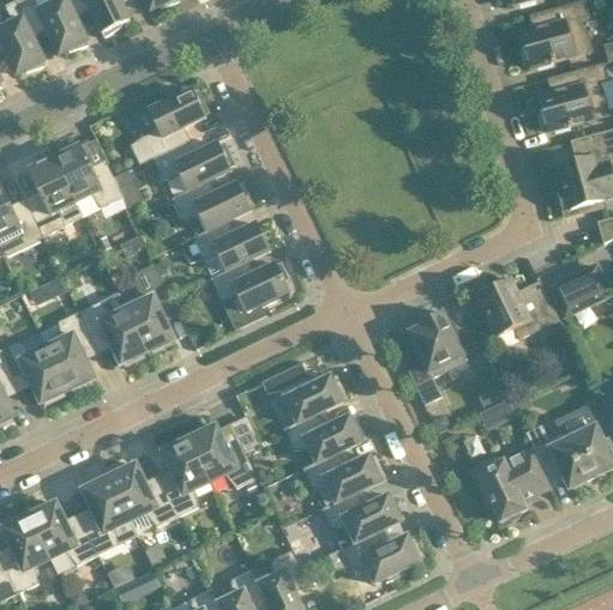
[(37,8),(38,8),(34,0),(13,0),(5,5),(11,22),(0,26),(0,41),(4,49),(16,73),(24,70),(25,72),(46,65),(31,35),(47,28),(37,8)]
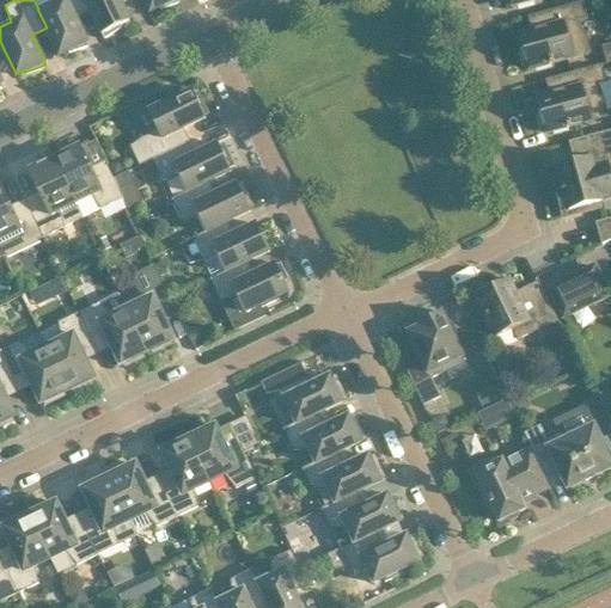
[(59,53),(67,49),(68,50),(89,43),(74,14),(90,7),(86,0),(53,0),(54,1),(38,8),(37,8),(47,28),(59,53)]
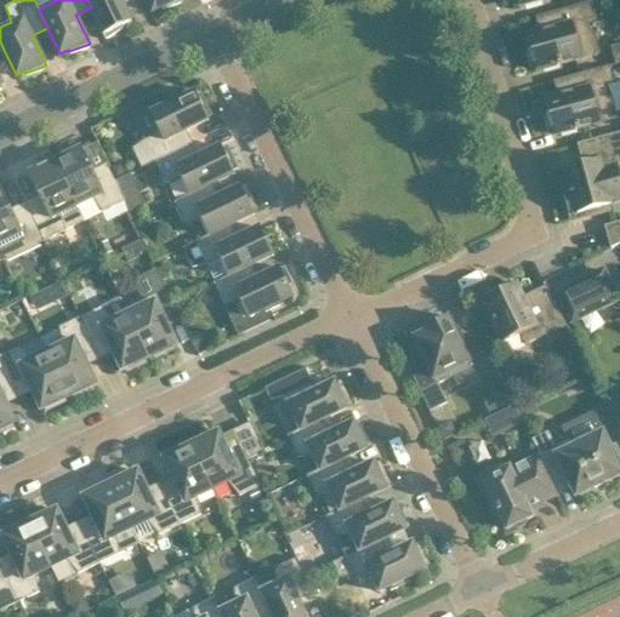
[(131,20),(123,3),(128,0),(87,0),(91,7),(104,36),(124,26),(123,23),(131,20)]
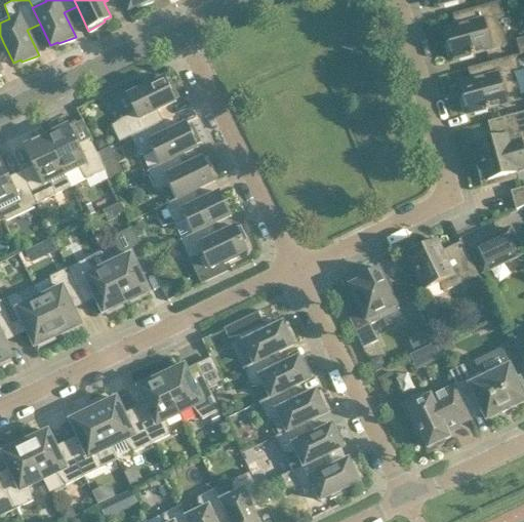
[(494,0),(454,11),(457,24),(445,27),(448,40),(446,41),(450,55),(452,54),(453,57),(492,47),(491,45),(504,42),(499,28),(497,28),(493,15),(501,12),(497,0),(494,0)]
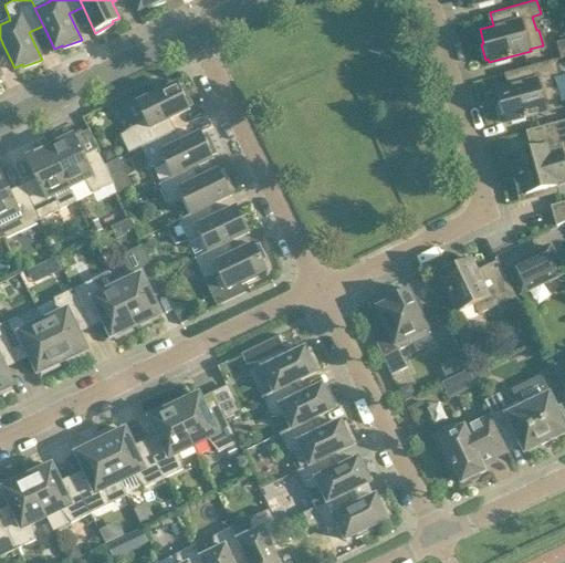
[(495,87),(500,102),(497,103),(501,118),(504,117),(505,121),(546,110),(546,107),(560,104),(555,89),(552,89),(548,75),(556,72),(553,58),(505,71),(509,84),(495,87)]
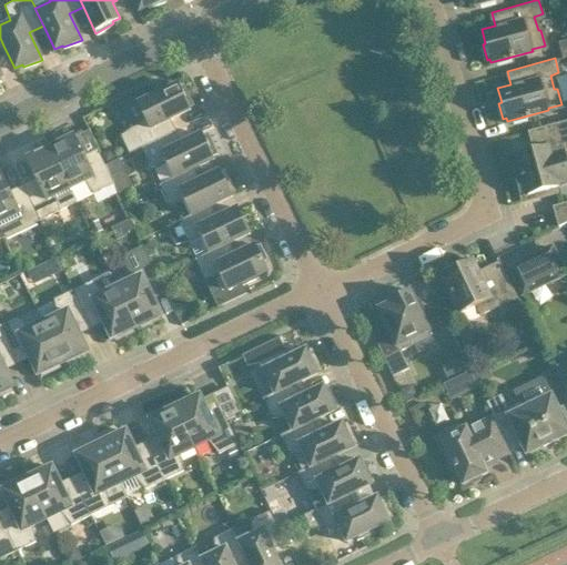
[(140,145),(171,131),(165,119),(188,108),(189,108),(190,108),(189,104),(193,103),(183,83),(179,84),(178,81),(175,82),(176,82),(168,87),(166,83),(149,92),(151,94),(137,102),(144,117),(120,133),(129,151),(140,145)]
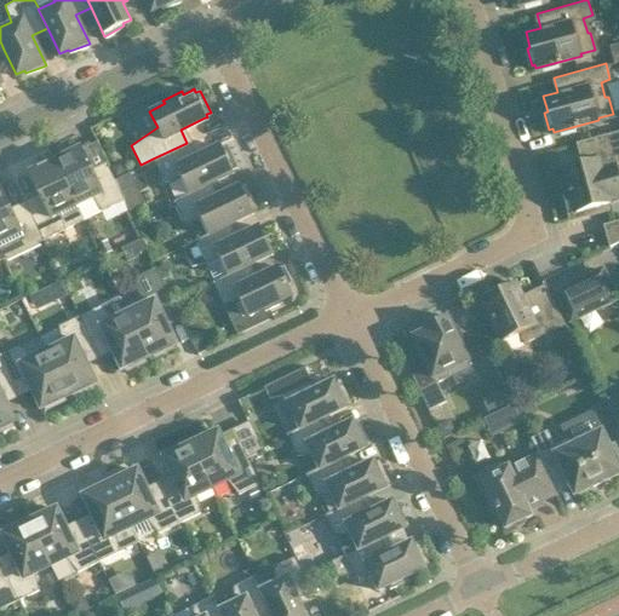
[(583,160),(562,166),(568,190),(562,193),(569,218),(596,211),(595,206),(611,201),(609,199),(618,196),(618,161),(618,157),(618,156),(618,128),(578,140),(583,160)]
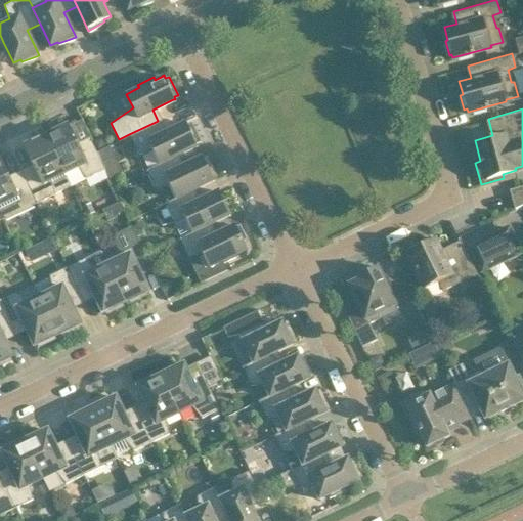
[(164,132),(158,121),(129,134),(138,153),(153,148),(159,162),(174,155),(175,155),(195,145),(198,144),(195,141),(200,139),(190,121),(186,123),(185,121),(184,121),(184,122),(164,132)]
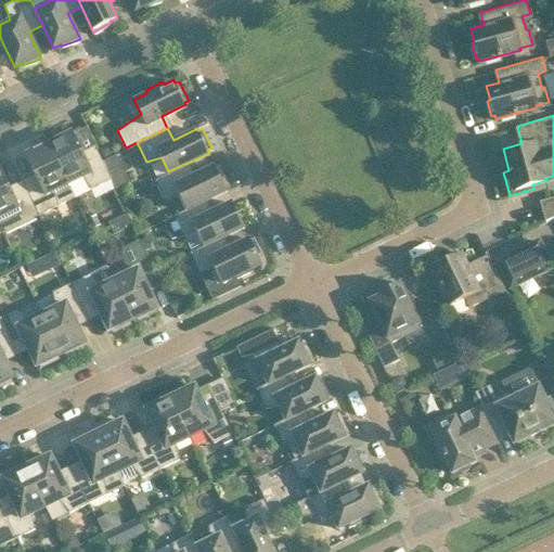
[(50,140),(48,140),(67,181),(81,175),(91,188),(111,178),(107,169),(102,158),(101,157),(97,148),(84,154),(74,131),(74,130),(74,129),(50,141),(50,140)]
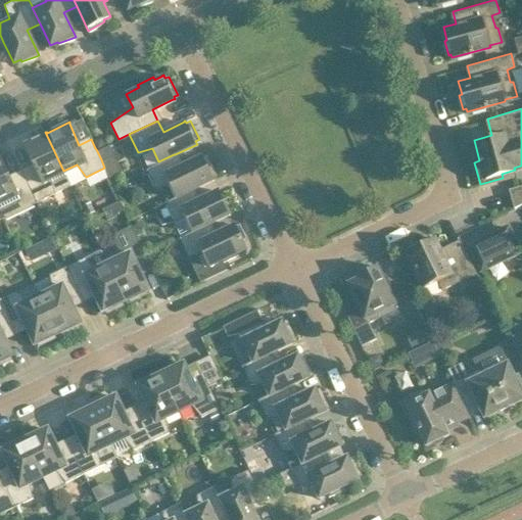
[(36,200),(69,184),(63,171),(45,132),(31,139),(31,140),(22,144),(22,146),(24,146),(34,167),(22,173),(36,200)]
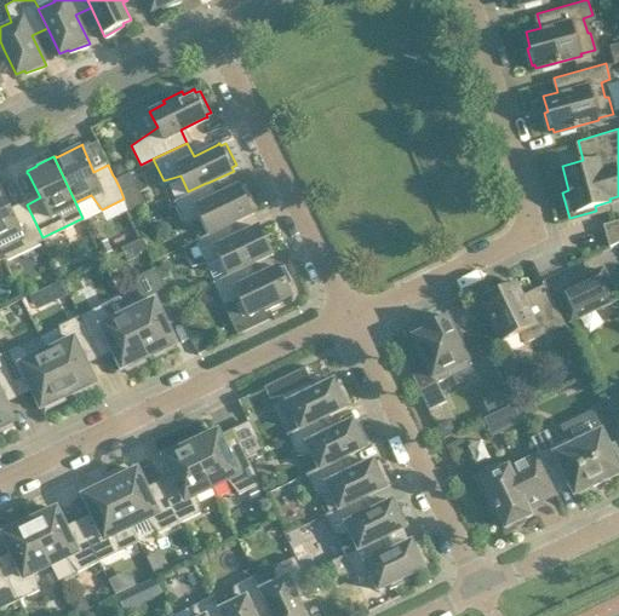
[(116,161),(108,165),(113,176),(126,170),(124,162),(116,161)]
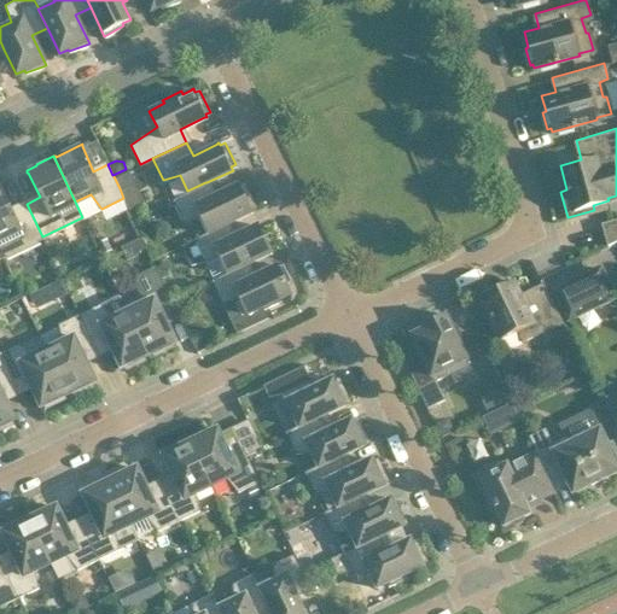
[(127,169),(114,176),(120,188),(133,182),(127,169)]
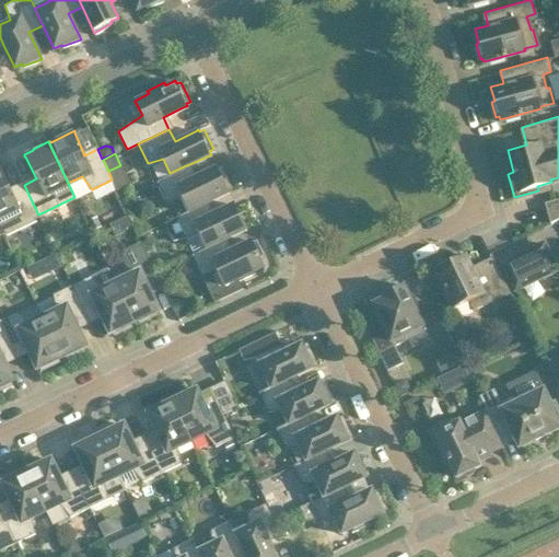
[(165,200),(181,196),(187,210),(204,201),(205,202),(226,192),(229,192),(226,188),(231,186),(221,166),(218,167),(216,165),(214,166),(193,177),(187,165),(186,165),(170,173),(155,180),(165,200)]
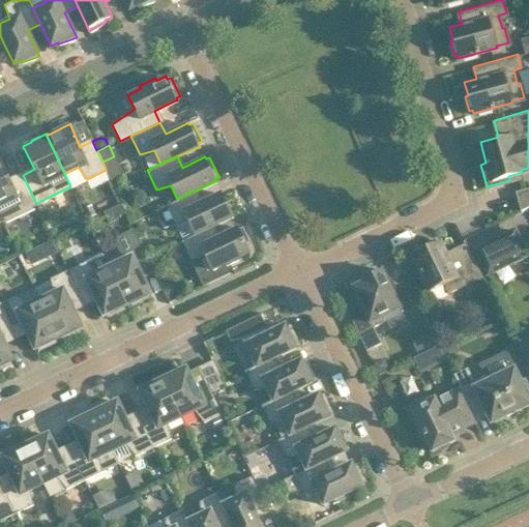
[(0,215),(2,220),(36,203),(23,175),(10,180),(1,158),(1,157),(0,157),(0,215)]
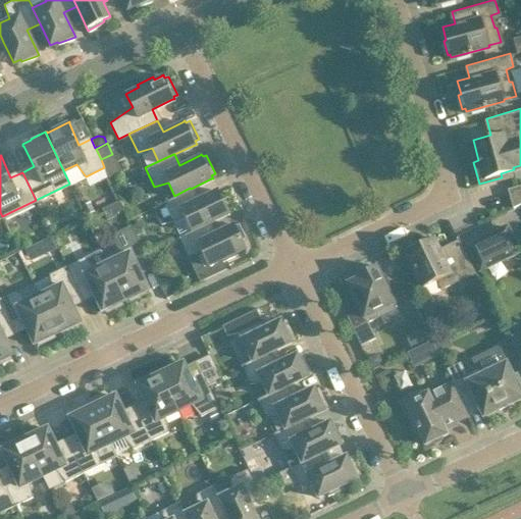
[(520,184),(508,188),(513,206),(520,202),(520,184)]
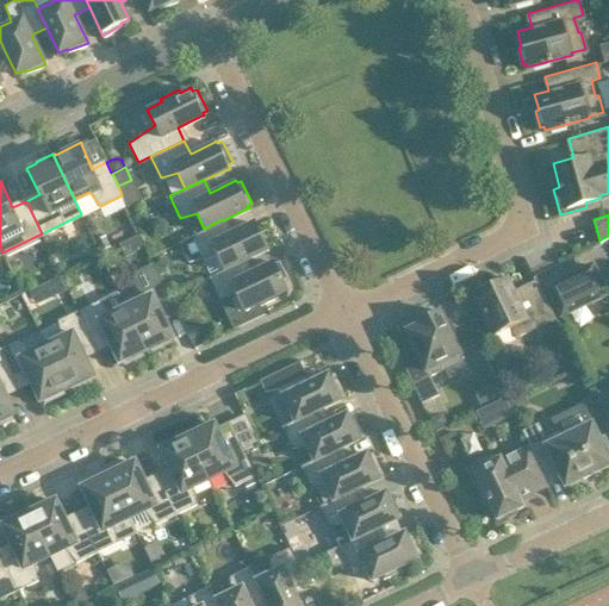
[(216,252),(223,268),(241,260),(242,260),(266,249),(268,248),(255,220),(253,222),(229,233),(223,220),(222,219),(204,229),(178,241),(187,261),(216,252)]
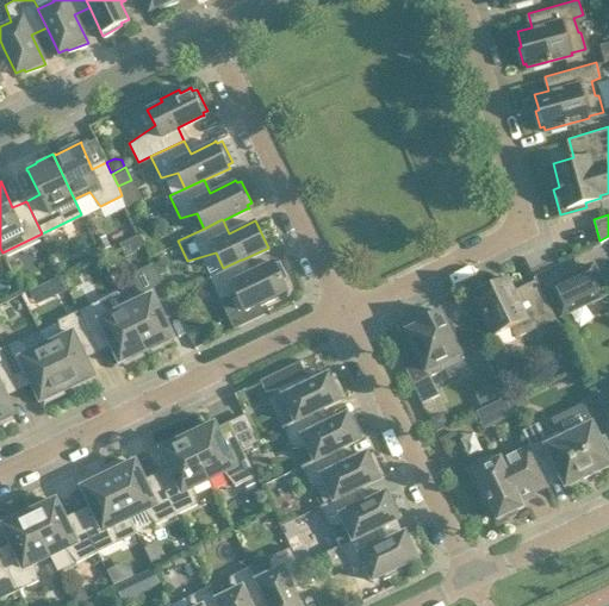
[(105,233),(93,239),(98,250),(110,245),(105,233)]
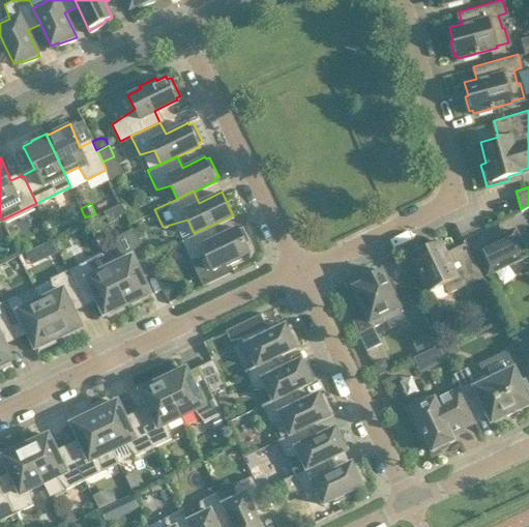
[(193,234),(181,239),(190,259),(203,285),(229,272),(226,264),(241,257),(240,255),(241,254),(247,251),(248,252),(250,251),(245,241),(247,239),(241,228),(239,229),(238,226),(236,227),(219,236),(215,237),(210,226),(209,226),(194,233),(193,234)]
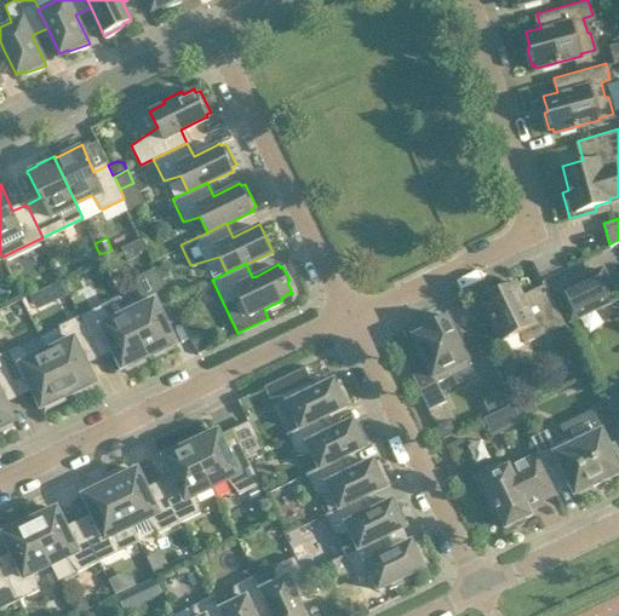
[(139,293),(122,301),(148,355),(153,352),(154,355),(172,346),(171,344),(176,341),(175,340),(165,321),(162,316),(176,309),(160,275),(156,268),(136,278),(139,293)]
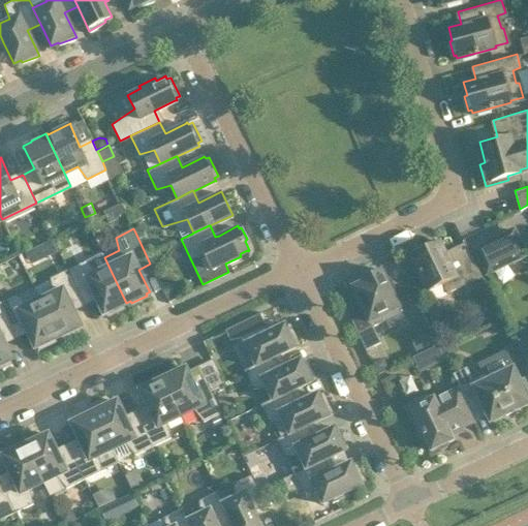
[(513,228),(474,247),(487,272),(525,253),(513,228)]
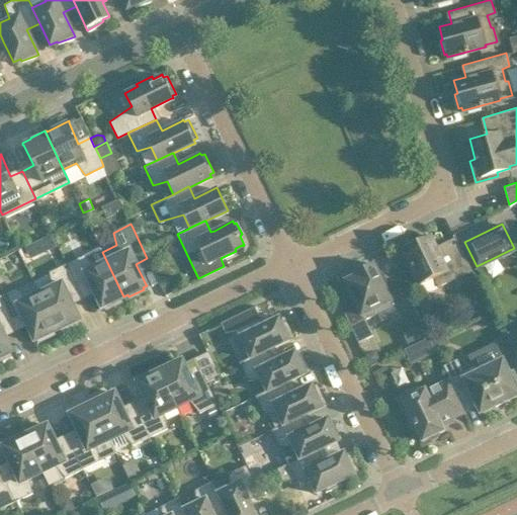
[(38,240),(25,246),(30,258),(45,251),(57,246),(52,234),(38,240)]
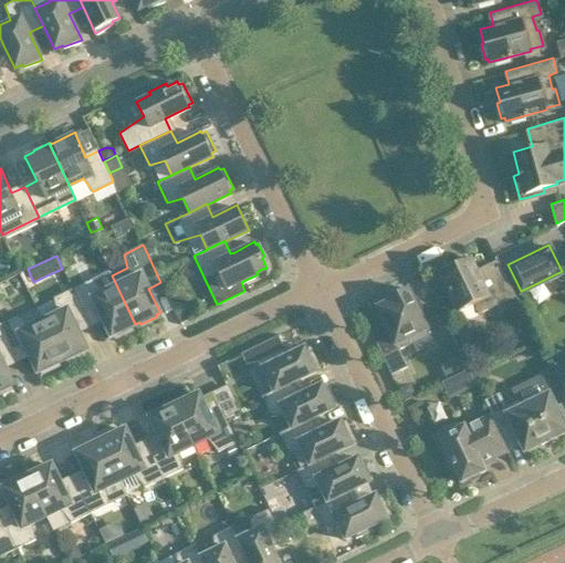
[(448,290),(458,310),(473,302),(478,312),(515,294),(498,258),(475,269),(470,256),(463,259),(464,261),(460,263),(459,261),(457,262),(456,260),(440,267),(442,270),(439,271),(441,275),(439,277),(446,291),(448,290)]
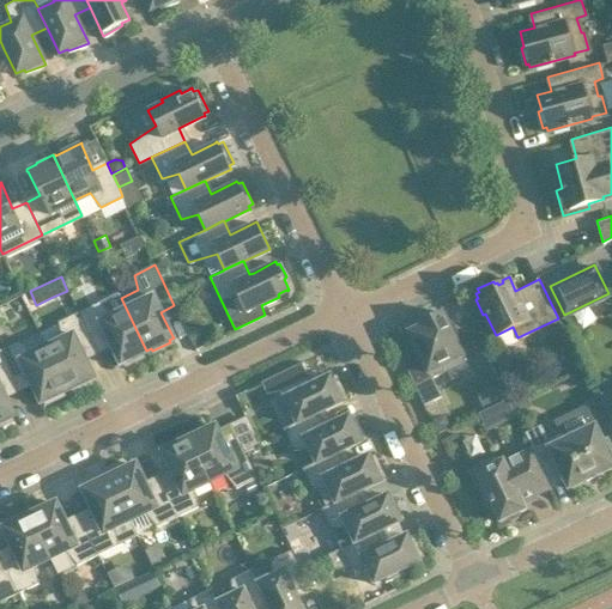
[(117,291),(78,310),(95,343),(108,338),(110,342),(119,361),(119,364),(123,361),(125,364),(137,359),(143,355),(141,353),(146,351),(121,298),(117,291)]
